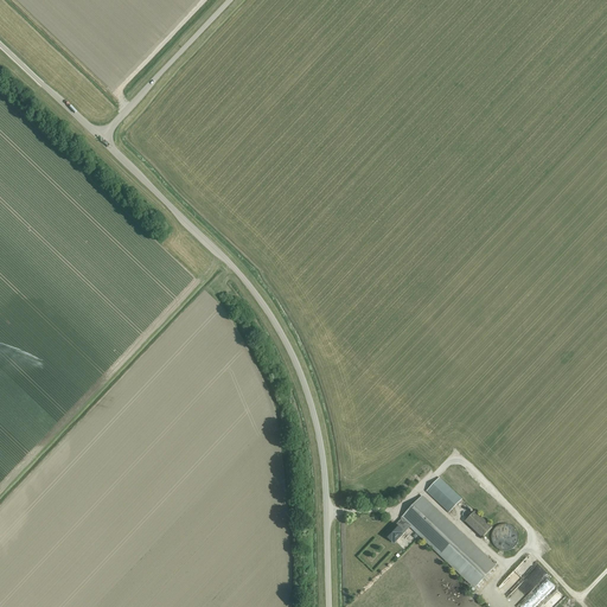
[(461,499),(439,478),(426,492),(448,513),(461,499)]
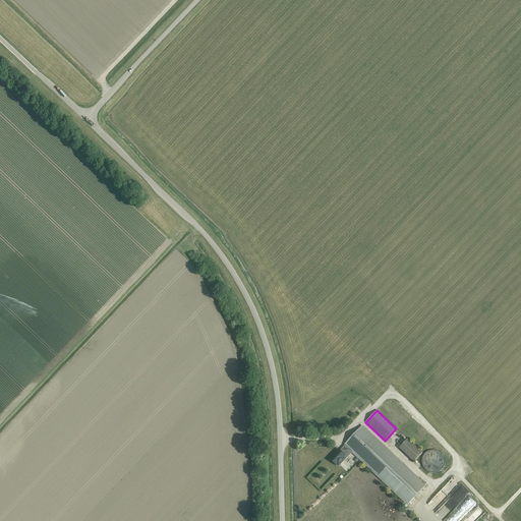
[(338,450),(329,459),(336,465),(337,466),(339,466),(352,453),(407,505),(425,485),(362,425),(344,445),(344,446),(339,451),(338,450)]
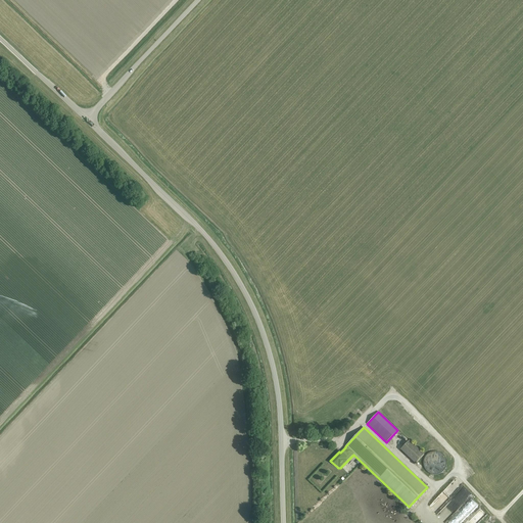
[(424,455),(409,440),(400,449),(415,464),(424,455)]
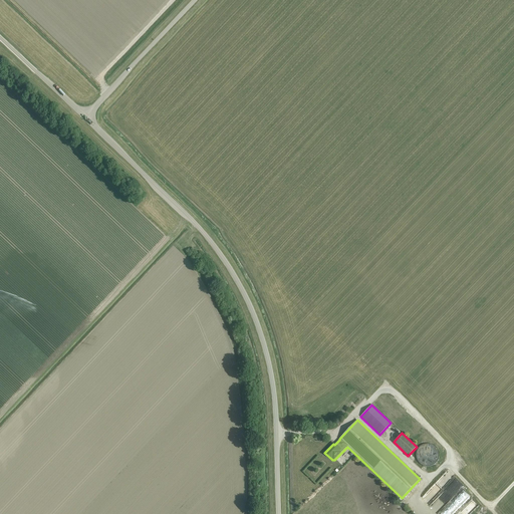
[(417,454),(417,455),(417,456),(417,457),(417,458),(417,459),(418,460),(418,461),(419,462),(419,463),(420,463),(421,464),(422,465),(423,466),(424,466),(425,466),(426,466),(427,467),(428,467),(429,467),(430,466),(431,466),(432,466),(433,466),(434,465),(435,464),(436,463),(437,463),(437,462),(438,461),(438,460),(439,459),(439,458),(439,457),(439,456),(439,455),(439,454),(439,453),(439,452),(438,451),(438,450),(437,449),(437,448),(436,447),(435,447),(434,446),(433,445),(432,445),(431,445),(430,444),(429,444),(428,444),(427,444),(426,444),(425,445),(424,445),(423,445),(422,446),(421,447),(420,447),(419,448),(419,449),(418,450),(418,451),(418,452),(417,452),(417,453),(417,454)]
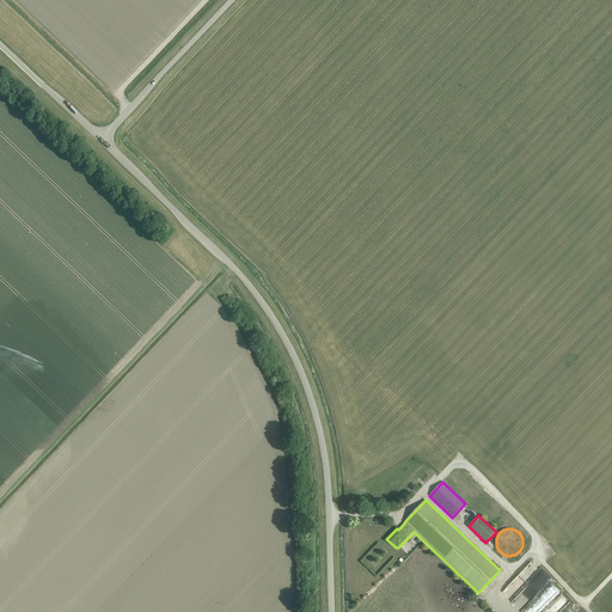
[(518,575),(501,593),(508,600),(525,581),(518,575)]
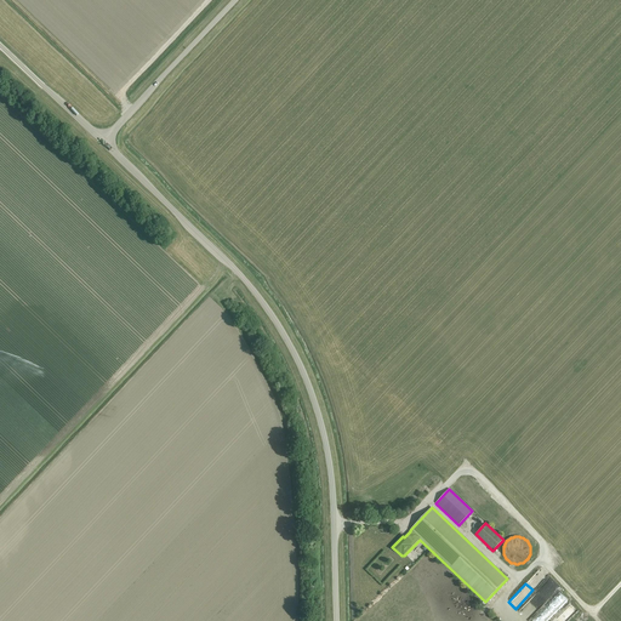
[(519,609),(527,615),(546,596),(539,588),(531,596),(530,594),(528,598),(531,602),(527,607),(524,604),(519,609)]
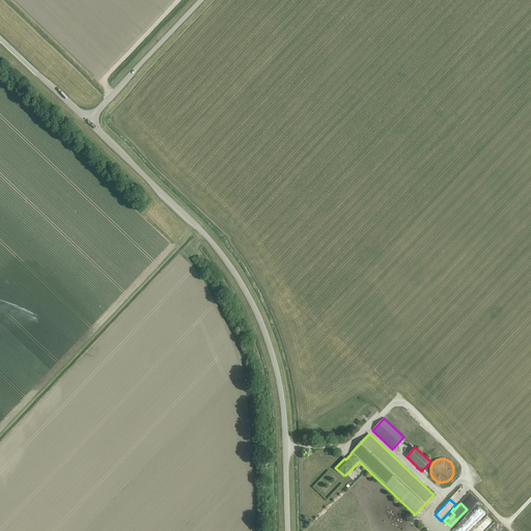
[(486,514),(469,530),(482,530),(493,521),(486,514)]
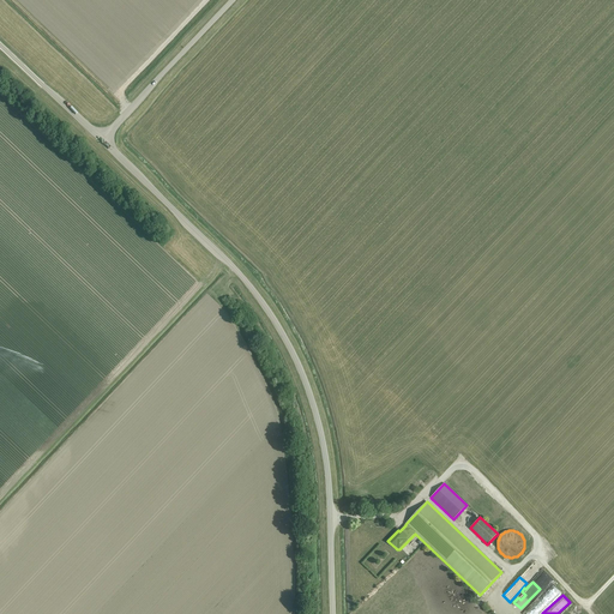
All buildings are outlined.
